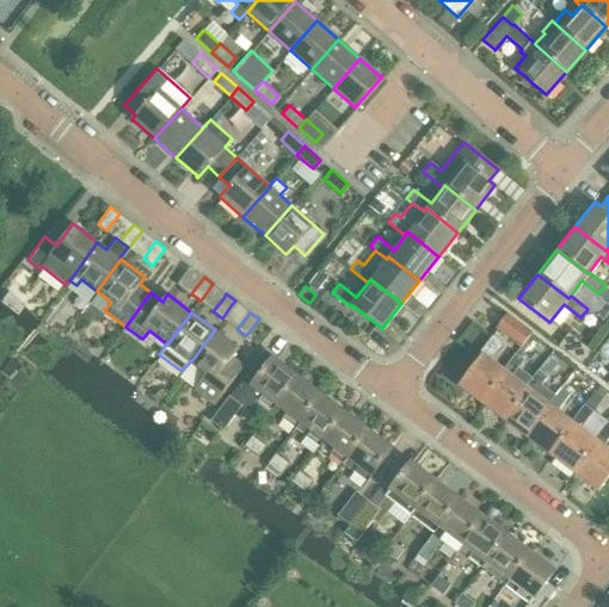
[(506,314),(497,327),(520,345),(530,332),(506,314)]
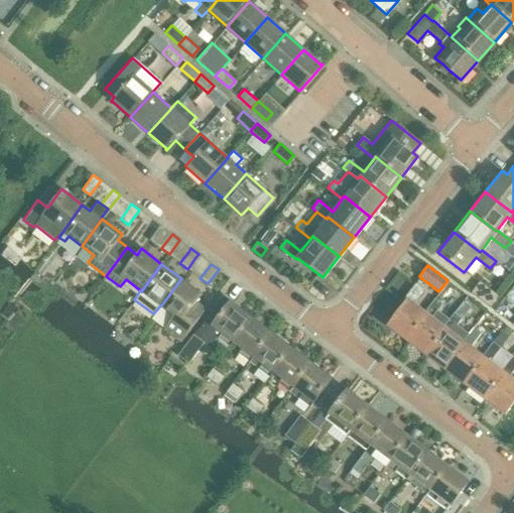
[(181,278),(161,305),(174,315),(166,327),(165,329),(181,341),(206,308),(205,307),(195,300),(201,293),(181,278)]
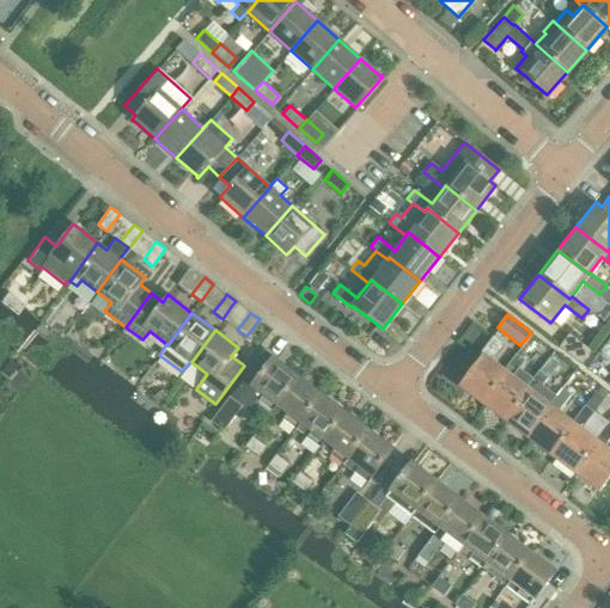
[(568,332),(557,345),(579,362),(590,349),(568,332)]
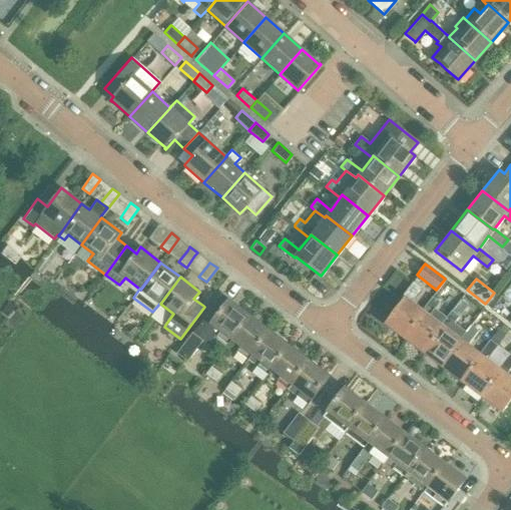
[(425,313),(421,309),(410,302),(421,287),(413,281),(402,297),(405,299),(386,324),(406,339),(425,313)]
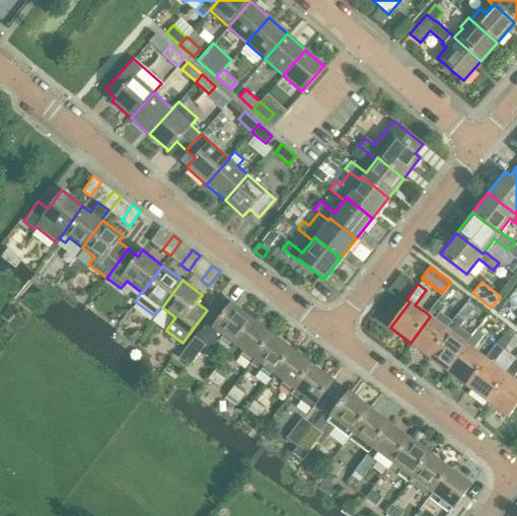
[(452,320),(451,320),(439,311),(444,304),(436,298),(426,312),(430,316),(411,343),(430,357),(449,330),(446,328),(452,320)]
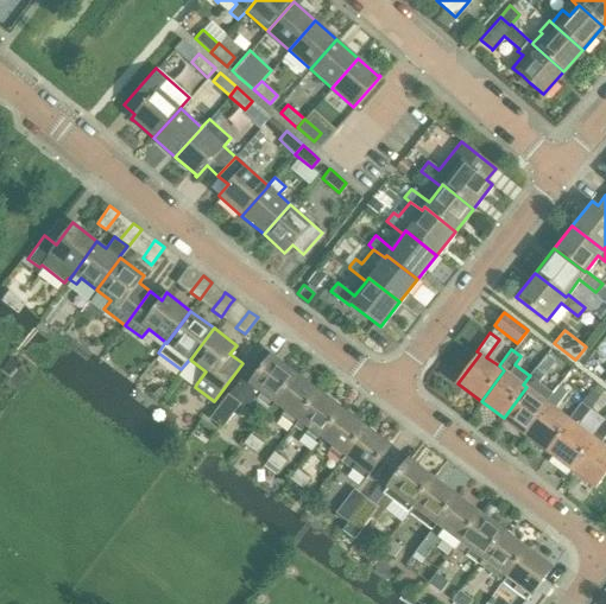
[(219,405),(208,418),(221,427),(239,402),(247,408),(256,396),(270,407),(273,402),(294,375),(279,364),(269,356),(269,357),(259,350),(242,373),(227,393),(219,405)]
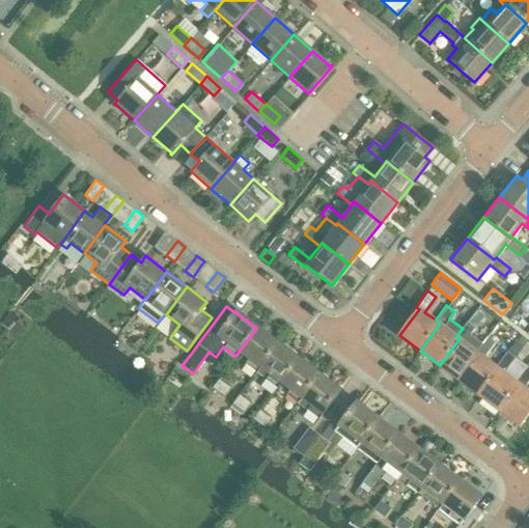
[(482,343),(481,342),(469,333),(482,315),(475,309),(462,328),(463,328),(456,336),(460,338),(440,365),(460,381),(480,354),(476,351),(482,343)]
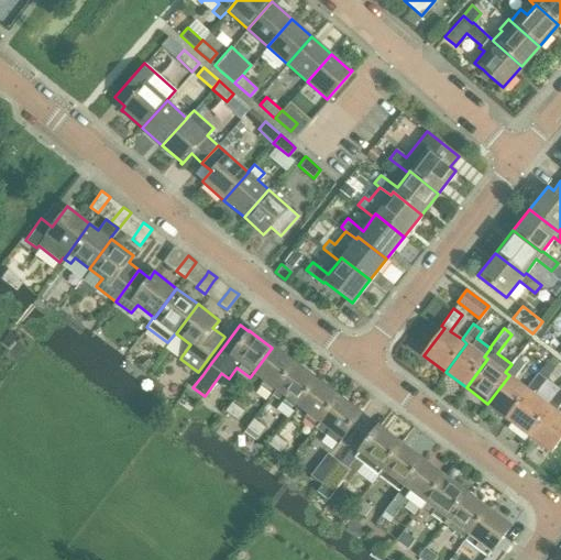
[(272,395),(294,364),(272,348),(253,373),(262,379),(257,384),(272,395)]
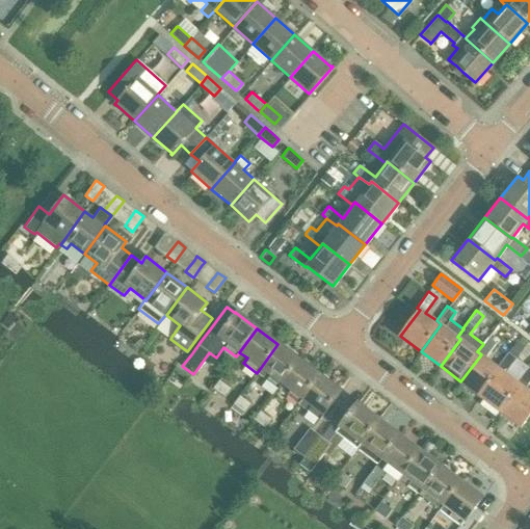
[(501,369),(497,366),(484,356),(496,342),(487,336),(482,343),(483,344),(477,351),(481,354),(460,381),(480,396),(501,369)]
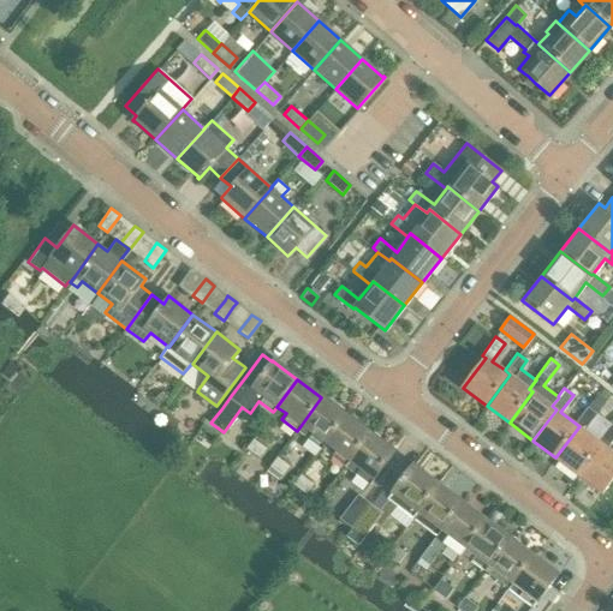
[(325,445),(346,417),(321,397),(297,431),(319,447),(322,443),(325,445)]
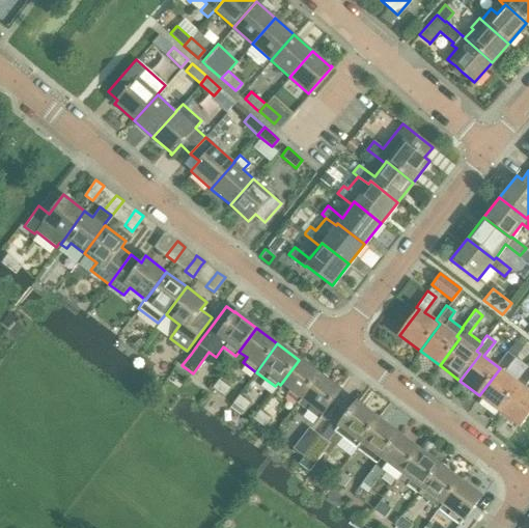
[(520,384),(517,381),(503,370),(513,356),(506,351),(496,365),(500,368),(479,395),(500,411),(520,384)]
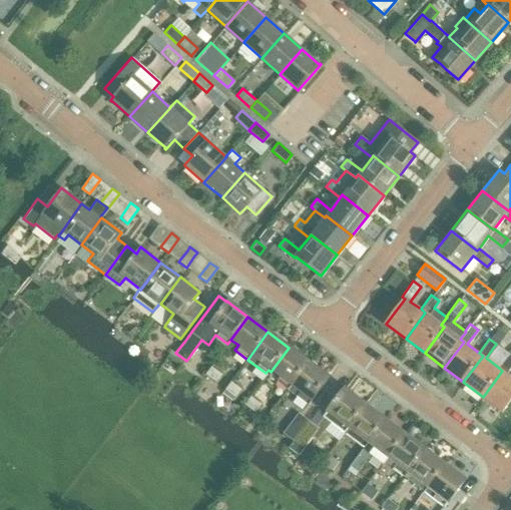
[(288,389),(308,362),(289,348),(271,372),(277,377),(275,380),(288,389)]
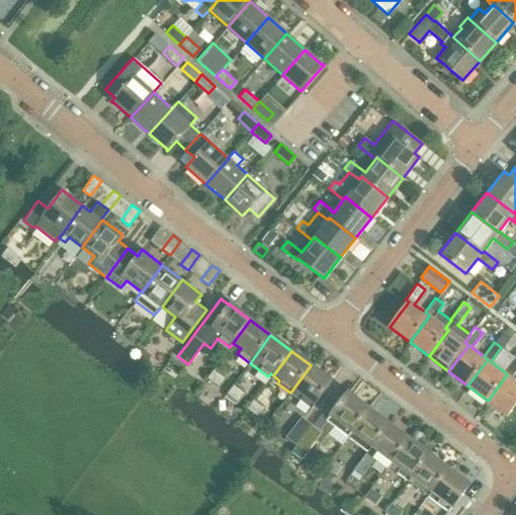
[(507,374),(488,401),(507,415),(515,403),(515,380),(511,377),(515,370),(515,357),(515,356),(504,371),(507,374)]
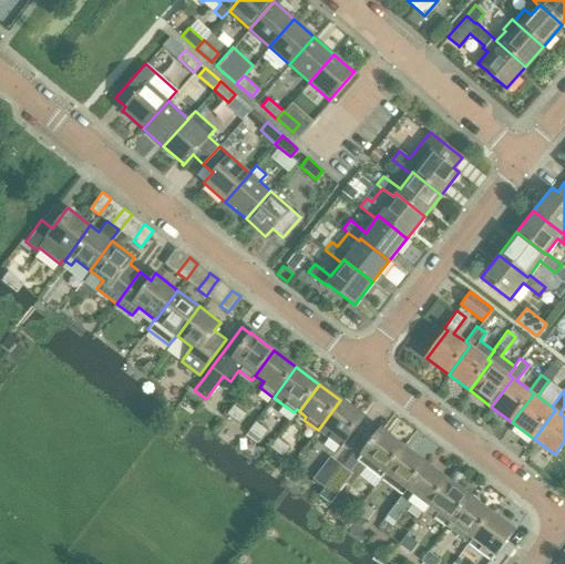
[(340,400),(318,430),(339,447),(353,427),(362,416),(347,404),(342,401),(340,400)]
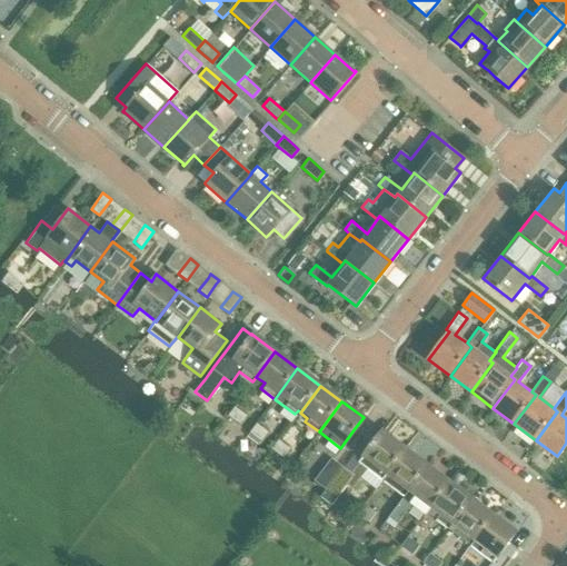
[(234,405),(227,415),(238,424),(245,414),(234,405)]
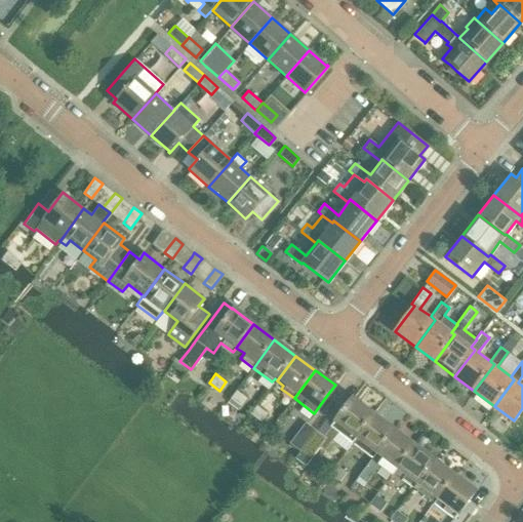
[(236,389),(229,398),(240,406),(246,397),(236,389)]
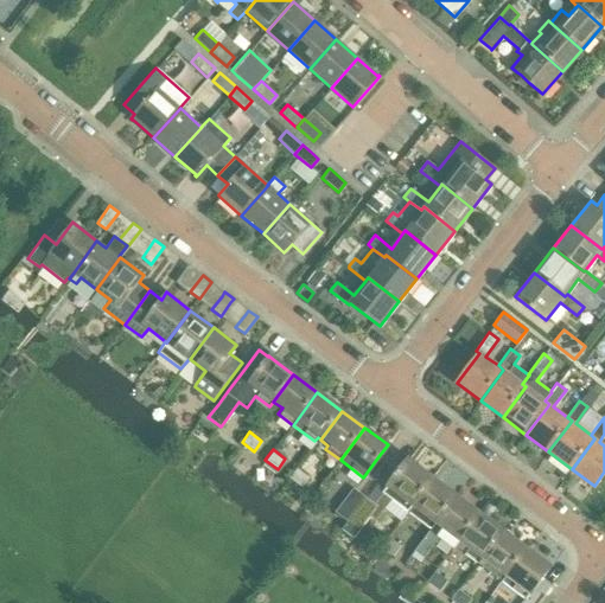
[(346,520),(341,528),(352,537),(369,515),(375,520),(392,499),(406,510),(409,506),(432,478),(407,459),(397,470),(374,502),(365,496),(346,520)]
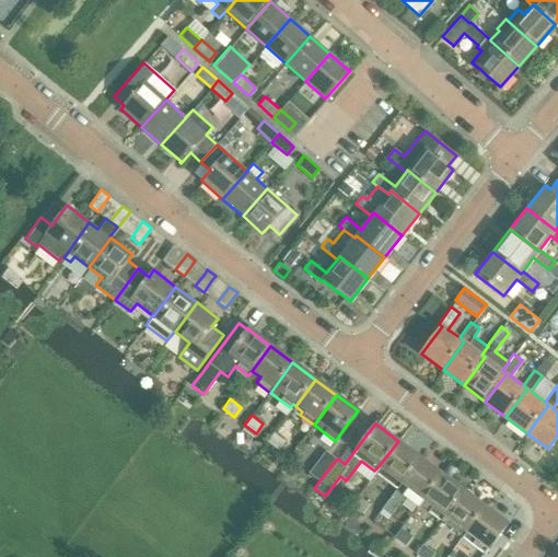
[(272,431),(266,441),(278,450),(285,440),(272,431)]
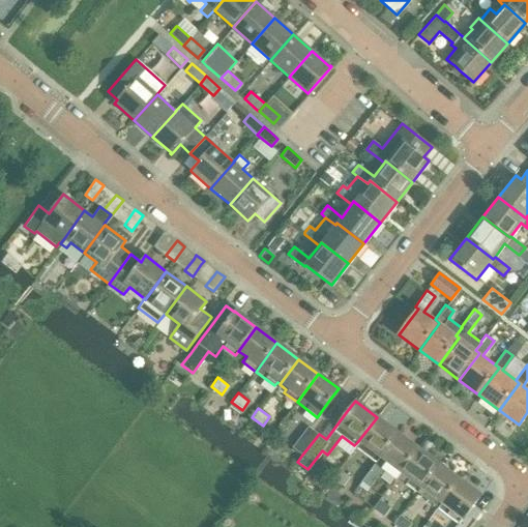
[(377,417),(357,442),(365,448),(363,452),(375,461),(376,462),(377,461),(398,433),(377,417)]
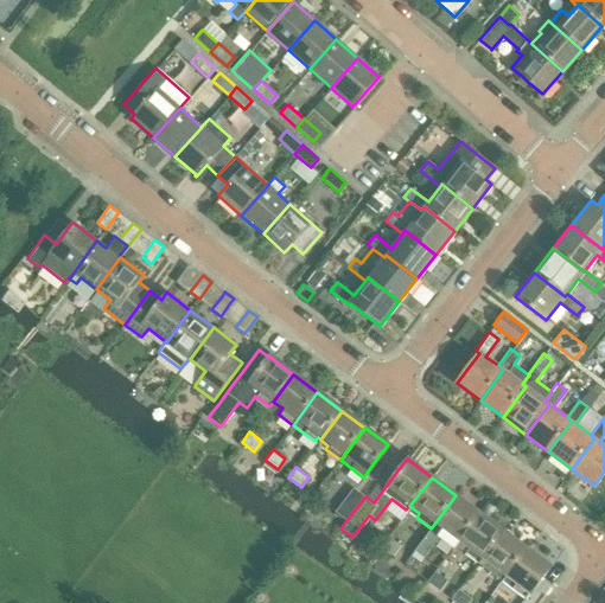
[(352,487),(333,511),(346,520),(365,496),(352,487)]
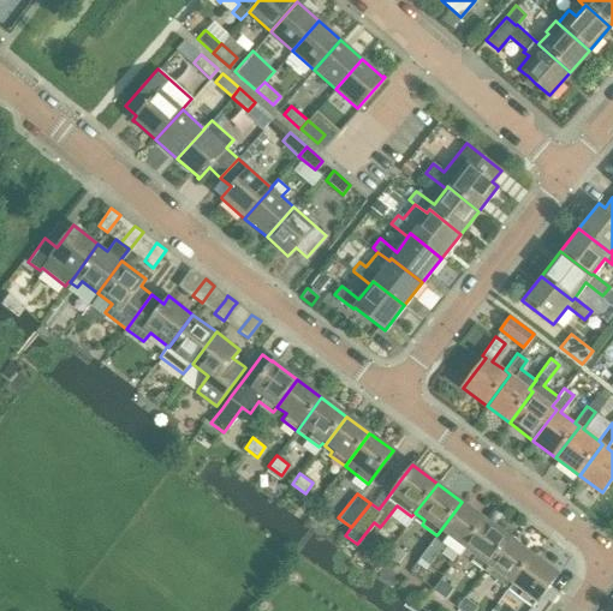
[(435,534),(418,557),(428,564),(445,541),(459,552),(484,520),(462,502),(438,534),(436,535),(435,534)]
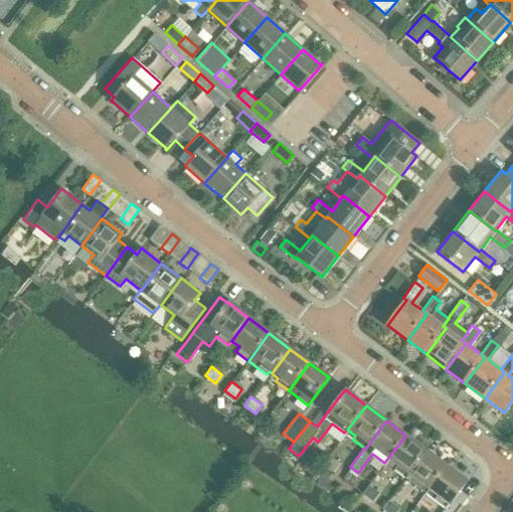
[(405,436),(384,463),(404,478),(406,475),(407,475),(425,451),(405,436)]
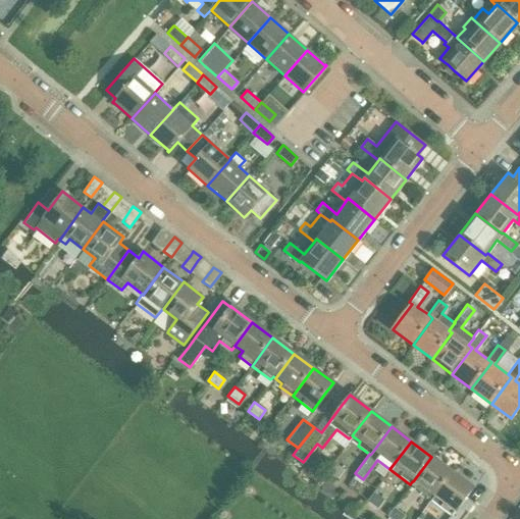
[(431,457),(413,481),(421,487),(419,490),(431,501),(452,472),(431,457)]
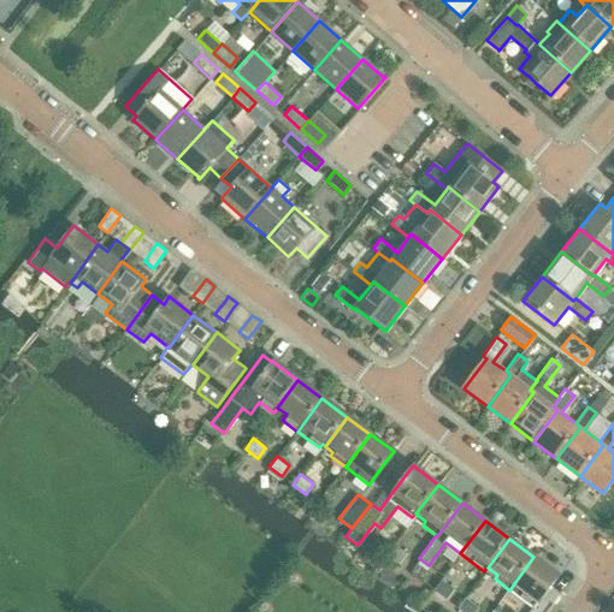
[(397,563),(406,552),(393,542),(385,552),(397,563)]
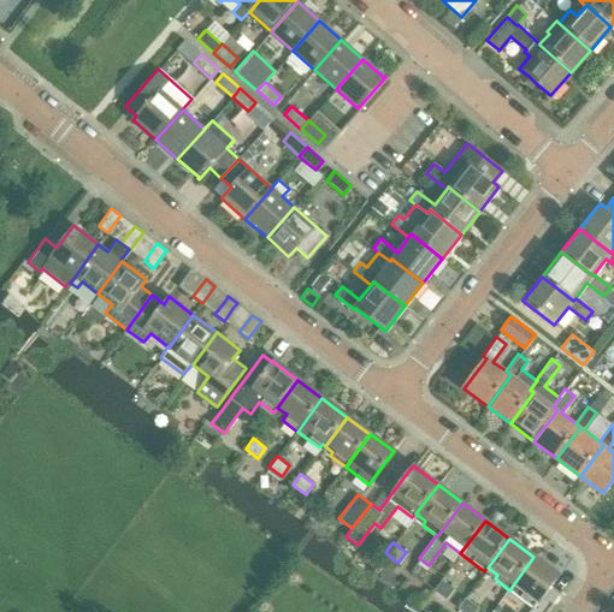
[(533,557),(509,590),(532,607),(558,574),(533,557)]
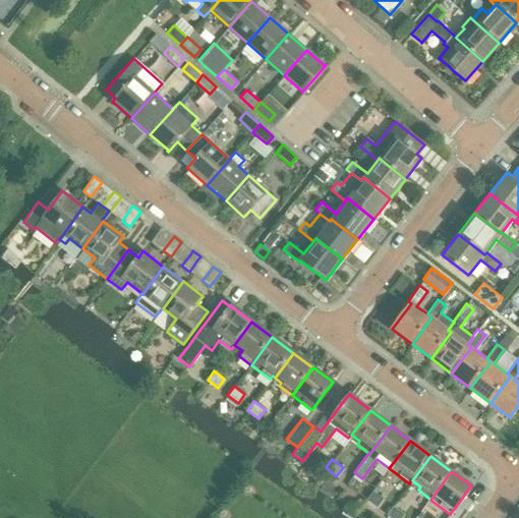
[(393,505),(386,514),(392,517),(399,517),(403,513),(393,505)]
